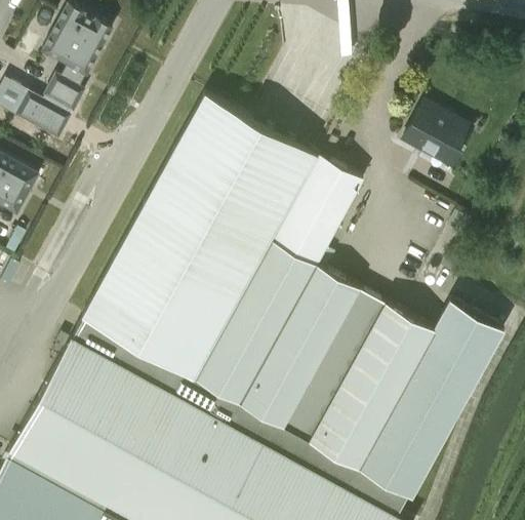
[(79,88),(85,75),(86,76),(112,29),(95,20),(94,22),(83,15),(84,13),(68,4),(42,50),(68,65),(61,78),(55,75),(43,95),(73,112),(84,91),(79,88)]
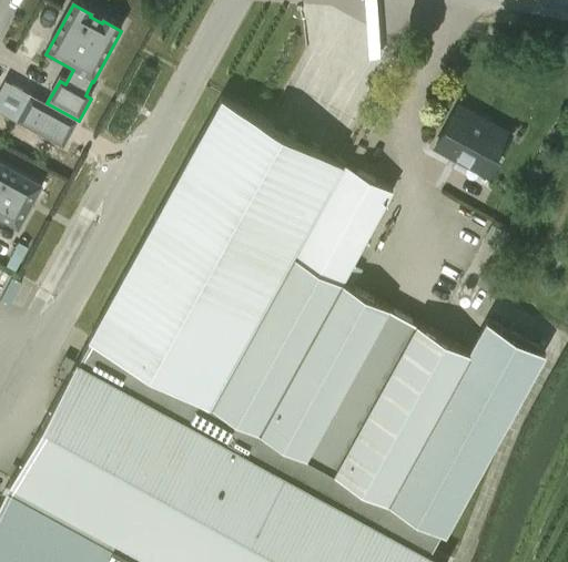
[(340,288),(387,193),(221,102),(0,509),(0,561),(434,561),(428,558),(436,541),(440,544),(540,358),(485,325),(468,360),(340,288)]
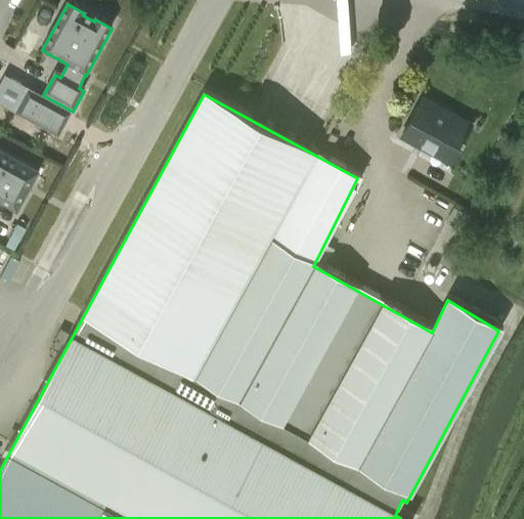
[(449,120),(421,104),(401,140),(436,160),(438,156),(451,164),(472,127),(452,116),(449,120)]
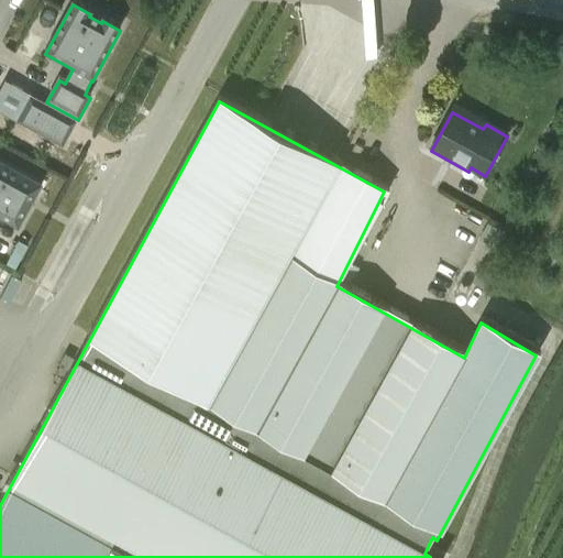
[(0,165),(0,223),(21,234),(45,189),(0,165)]
